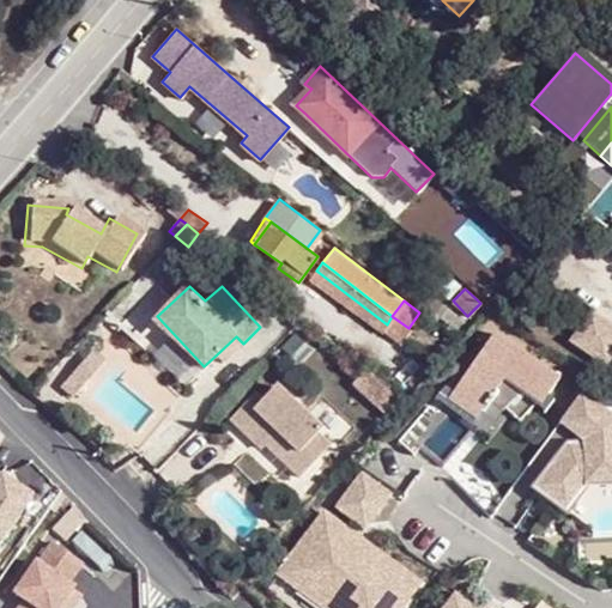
[(611,318),(597,308),(575,336),(609,360),(611,357),(611,318)]
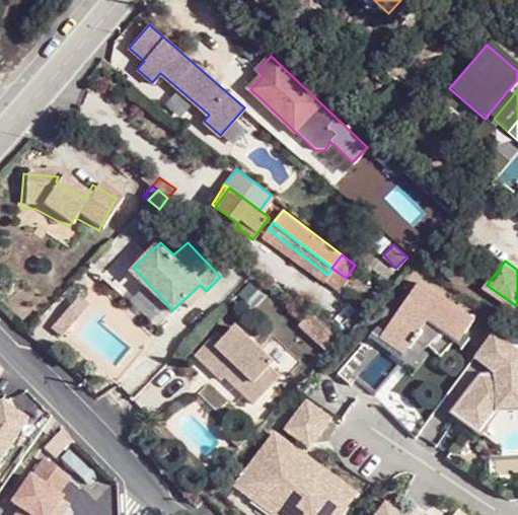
[(474,315),(419,277),(391,312),(386,307),(338,365),(351,376),(386,335),(402,347),(412,337),(414,339),(420,330),(430,339),(428,342),(441,353),(454,336),(458,339),(474,315)]
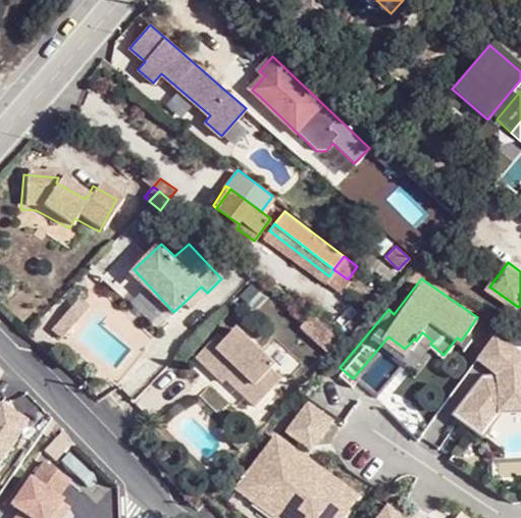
[(201,287),(185,302),(192,308),(207,293),(201,287)]
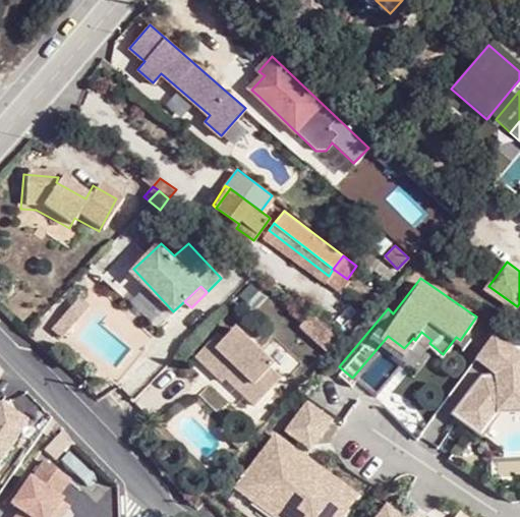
[(76,291),(62,307),(74,317),(88,301),(76,291)]
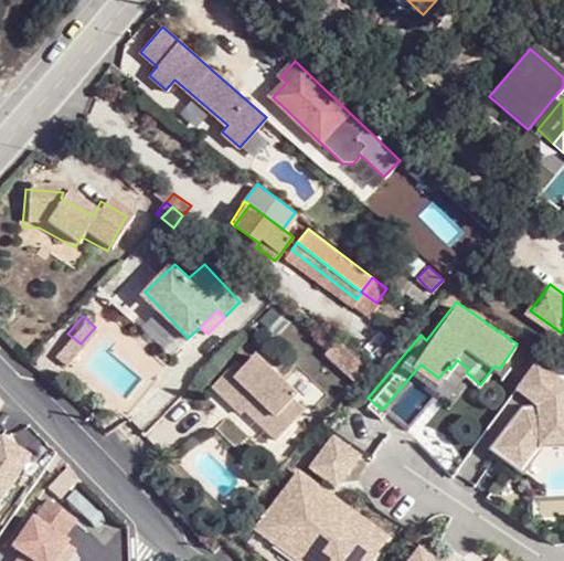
[(67,334),(53,350),(66,361),(81,343),(67,334)]
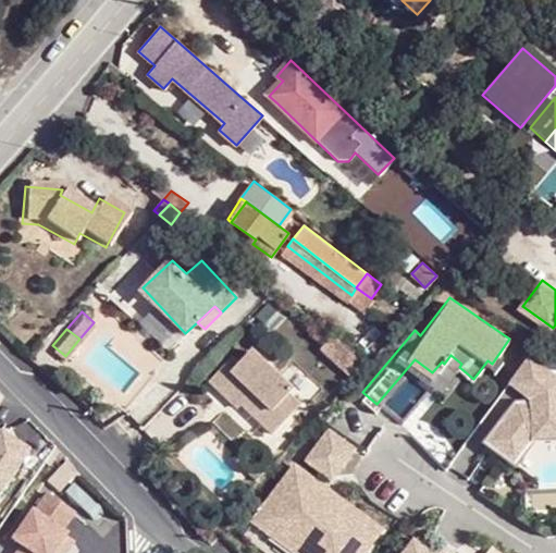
[(233,356),(211,379),(209,381),(235,408),(239,403),(271,437),(300,408),(289,396),(294,393),(254,351),(241,364),(233,356)]
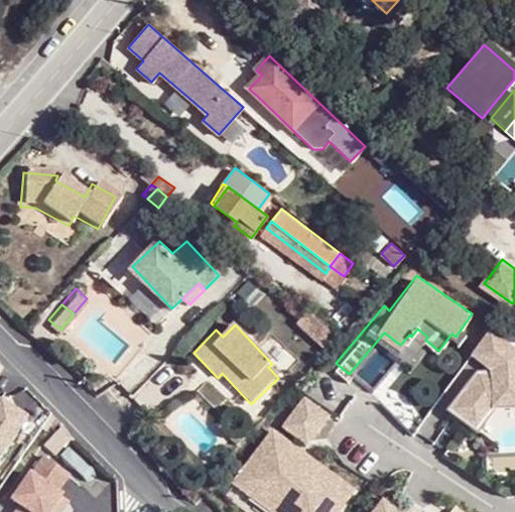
[(514,342),(492,328),(473,353),(489,364),(488,356),(502,355),(501,350),(514,350),(514,342)]
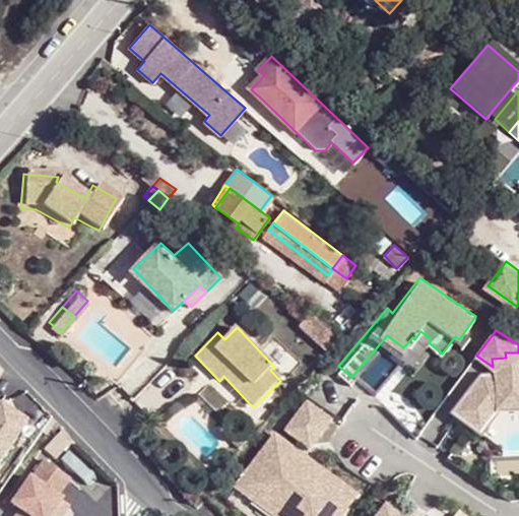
[(481,374),(456,411),(482,430),(491,417),(505,427),(518,425),(518,352),(505,352),(506,358),(492,359),(493,367),(493,373),(481,374)]
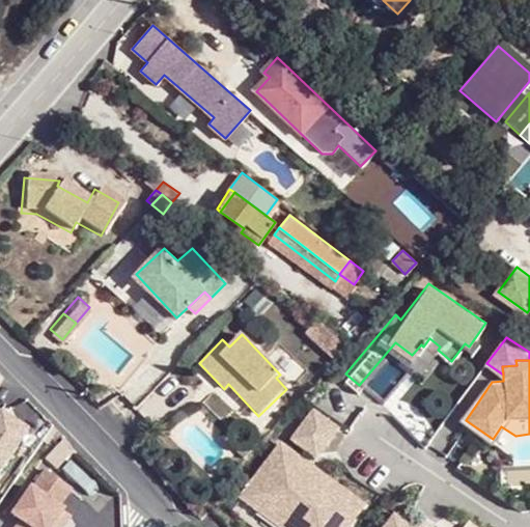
[(0,465),(25,427),(0,410),(0,465)]
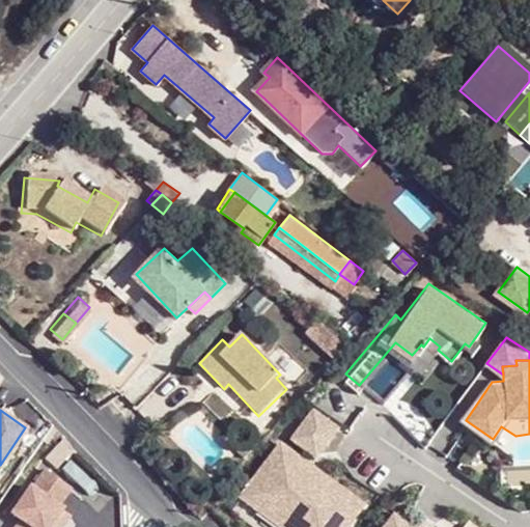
[(333,427),(310,410),(288,439),(311,456),(333,427)]
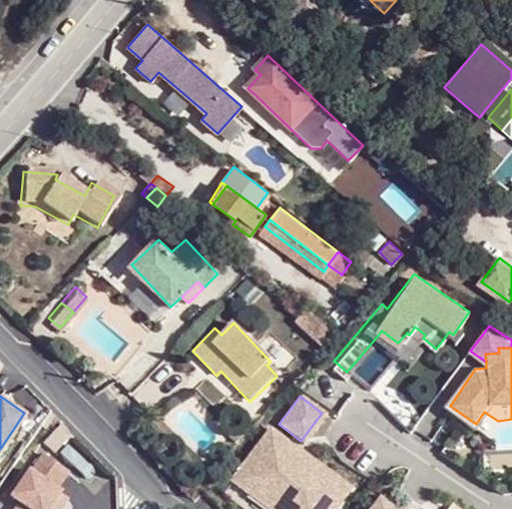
[(309,456),(269,426),(259,440),(299,470),(309,456)]
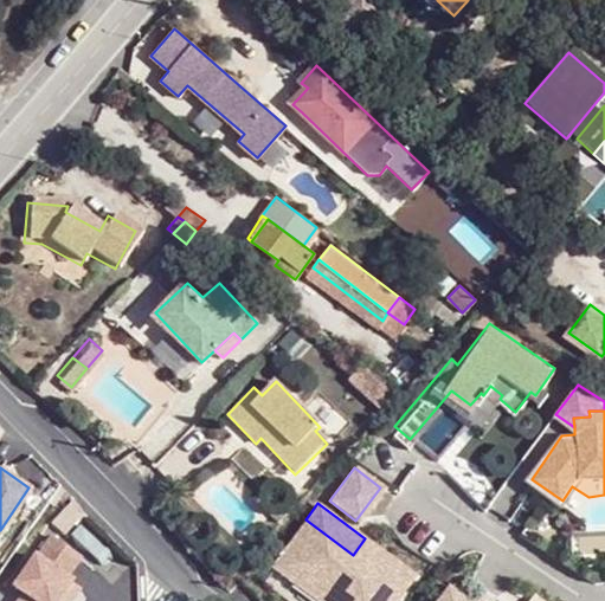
[(306,519),(274,562),(321,598),(333,581),(353,555),(306,519)]
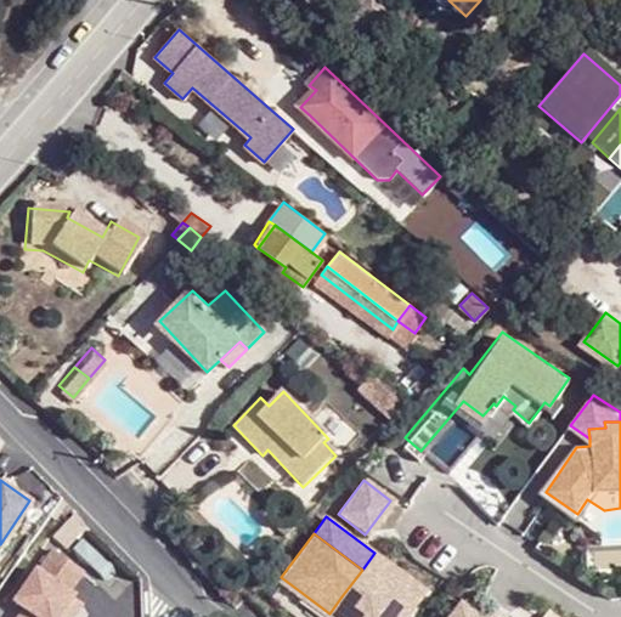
[(49,544),(33,569),(67,592),(83,567),(49,544)]
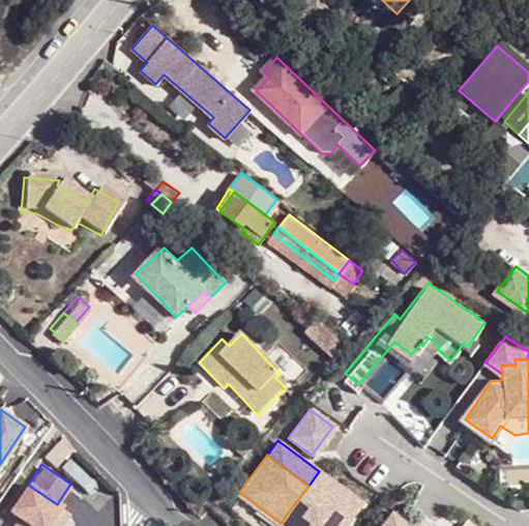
[(309,486),(291,508),(314,525),(342,525),(360,502),(319,471),(309,486)]
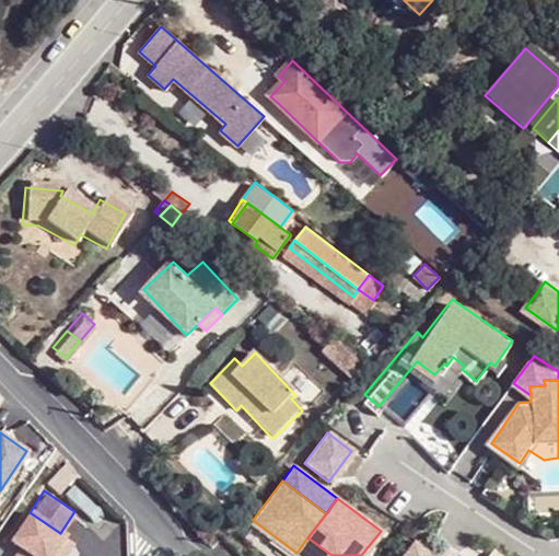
[(60,533),(30,512),(0,555),(60,555),(71,540),(60,533)]
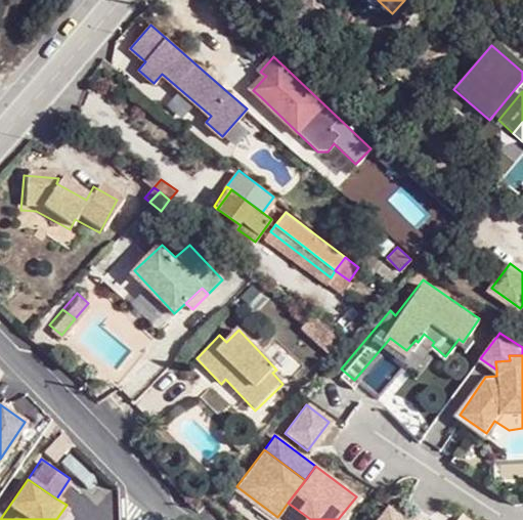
[(310,519),(288,503),(277,517),(281,519),(310,519)]
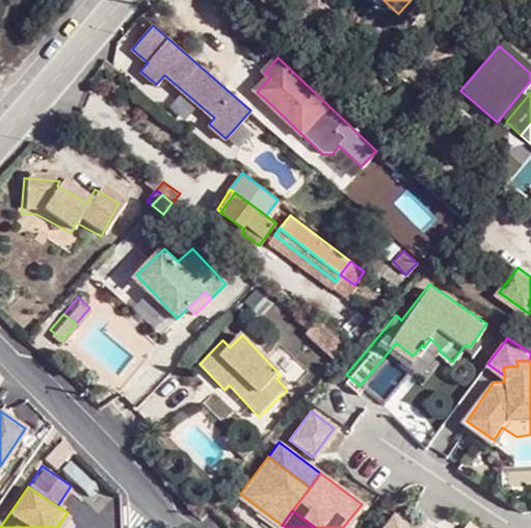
[(409,527),(393,516),(383,527),(409,527)]
